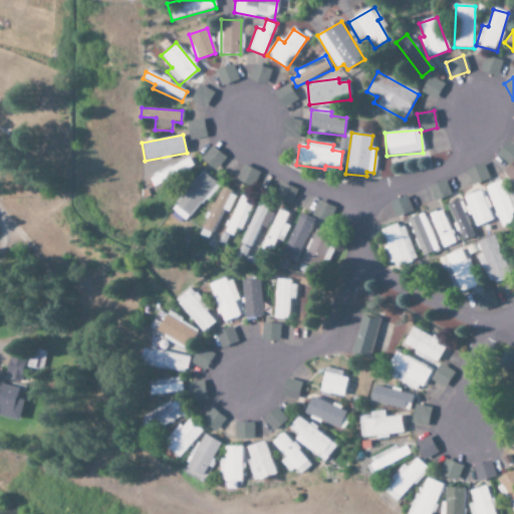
[(225,157),(210,147),(200,160),(215,171),(225,157)]
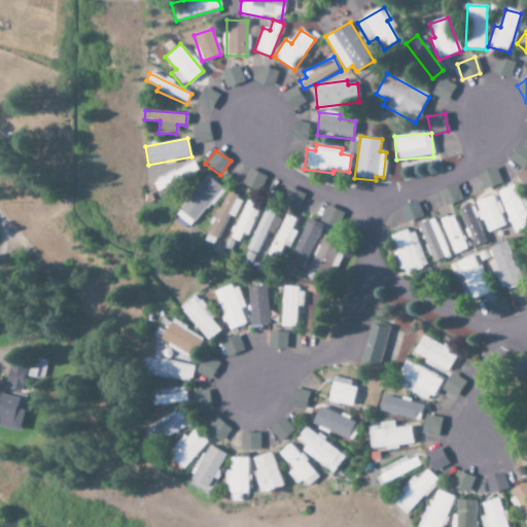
[(200,174),(195,163),(153,182),(159,194),(200,174)]
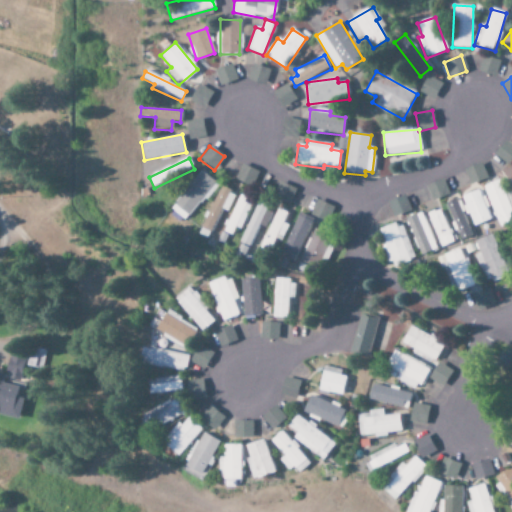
[(234,180),(251,187),(257,171),(240,164),(234,180)]
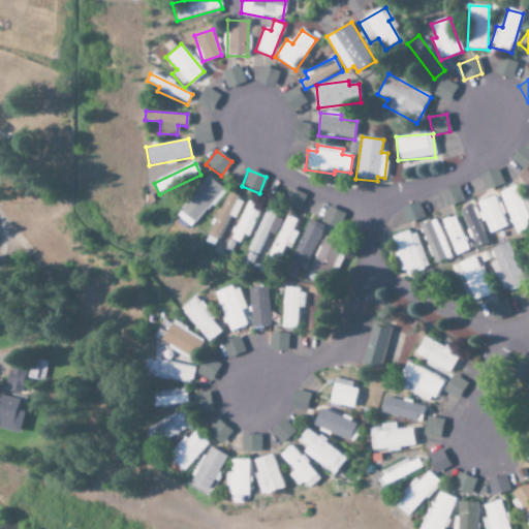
[(190,227),(223,190),(209,177),(176,215),(190,227)]
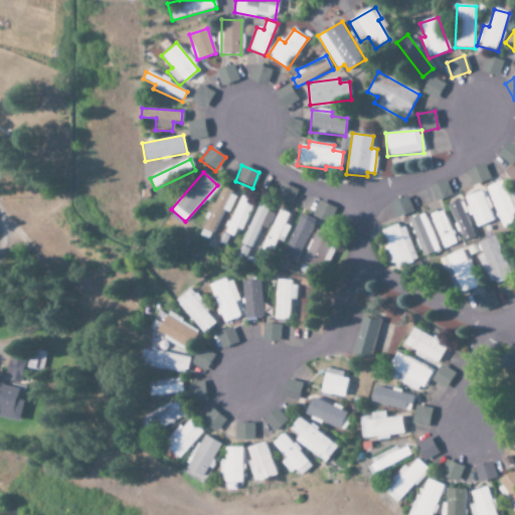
[(485,188),(502,228),(514,222),(513,218),(514,217),(514,204),(505,179),(485,188)]
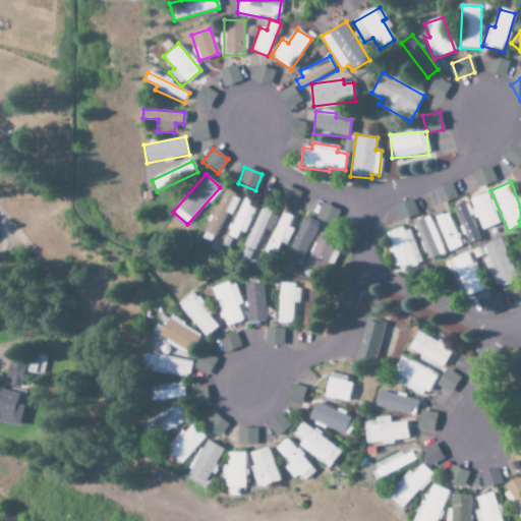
[(240,197),(223,190),(204,239),(214,243),(226,213),(233,215),(240,197)]
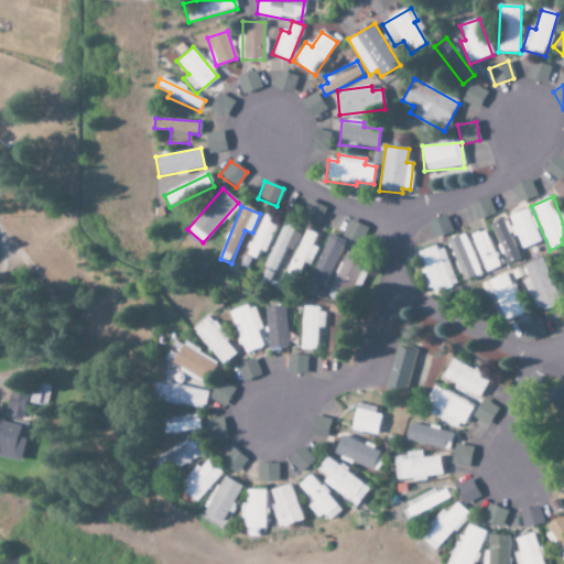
[(508,215),(520,250),(540,243),(528,209),(508,215)]
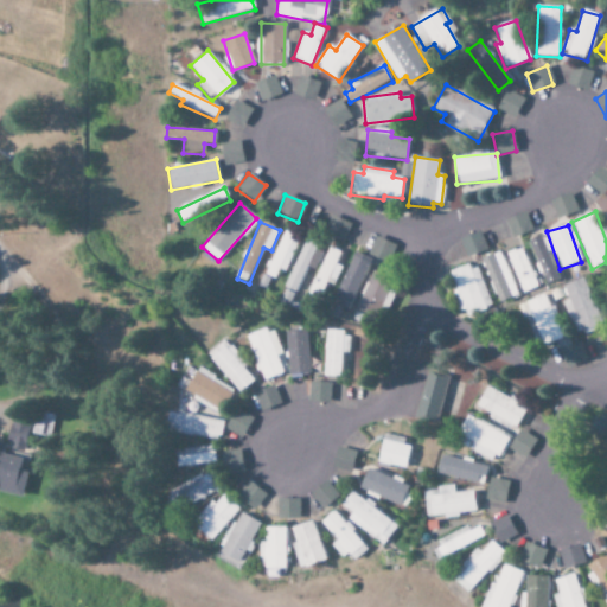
[(280,281),(299,238),(285,231),(264,274),(280,281)]
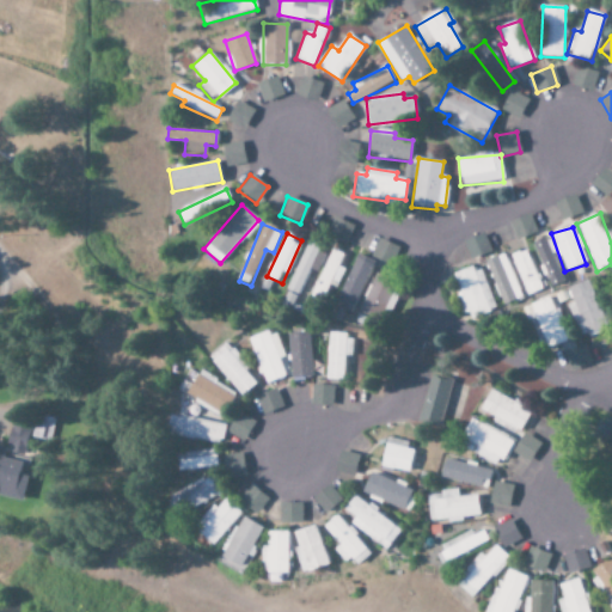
[(561,282),(546,237),(533,242),(549,287),(561,282)]
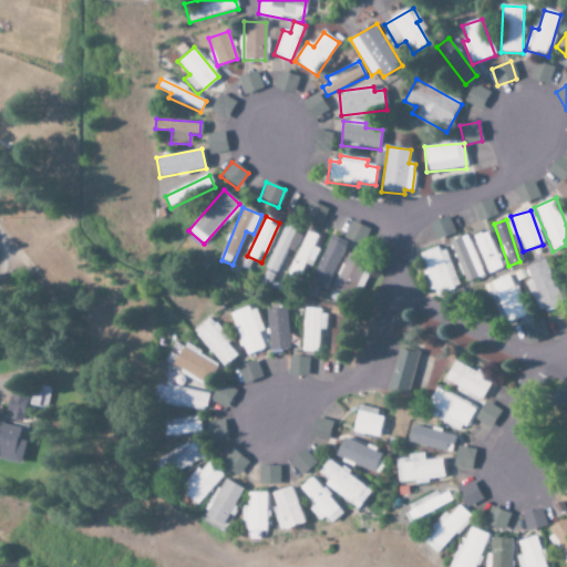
[(311,284),(327,290),(346,245),(359,250),(368,228),(351,222),(343,240),(331,235),(311,284)]
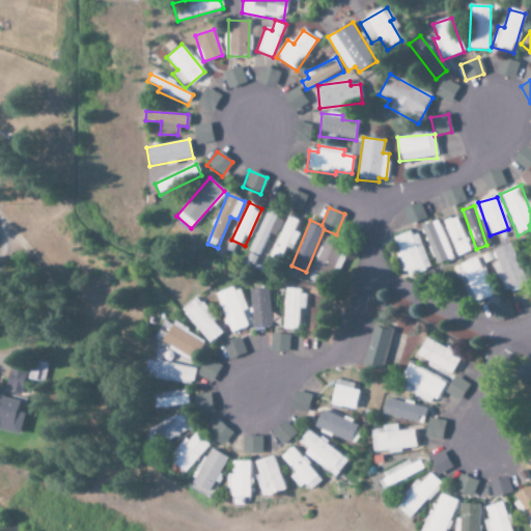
[(260,256),(270,235),(275,238),(284,218),(268,211),(249,251),(260,256)]
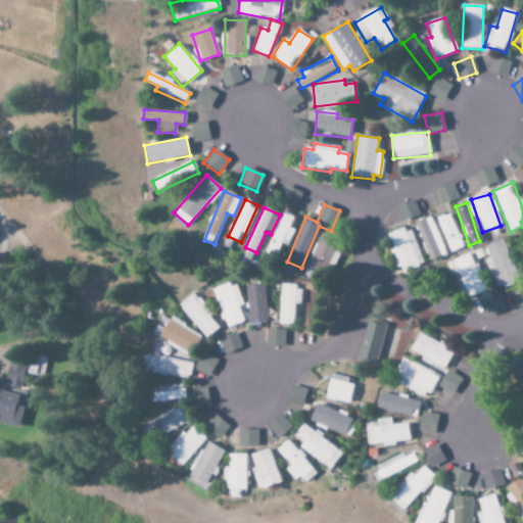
[(436,218),(449,253),(463,248),(449,212),(436,218)]
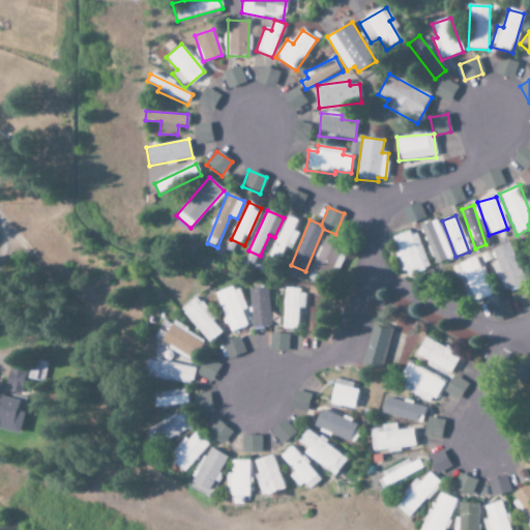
[(292,251),(299,233),(294,231),(299,222),(288,216),(271,255),(281,259),(286,247),(292,251)]
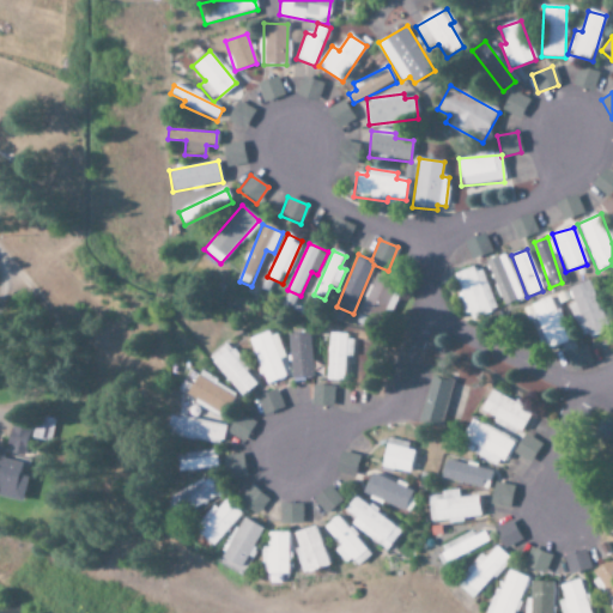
[(521,299),(507,254),(487,260),(501,305),(521,299)]
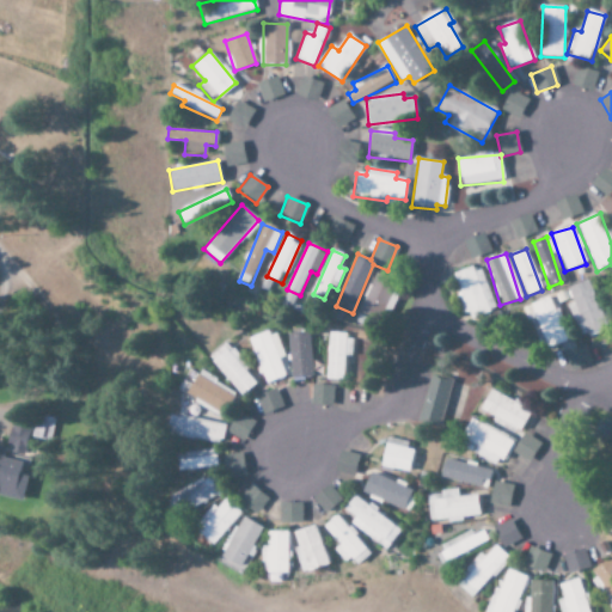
[(452,274),(465,318),(494,310),(481,265),(452,274)]
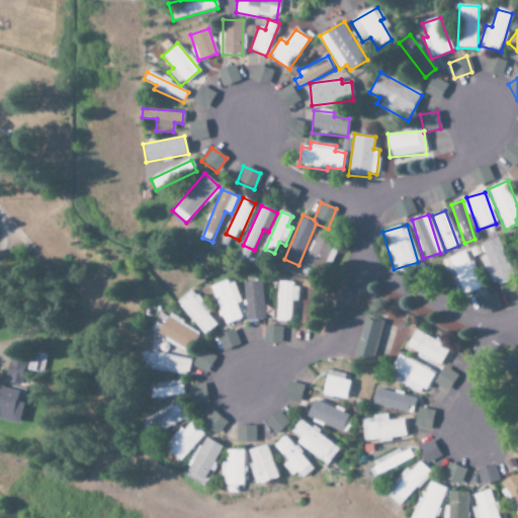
[(307,263),(323,268),(332,243),(316,237),(307,263)]
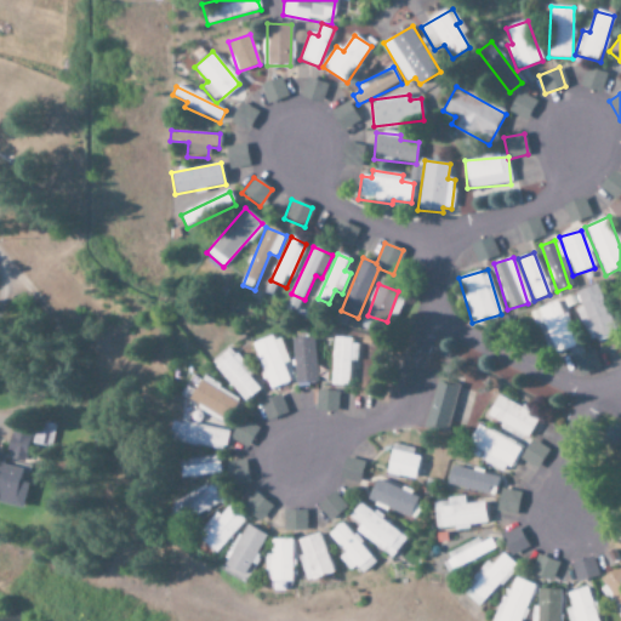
[(575,292),(581,307),(575,309),(590,342),(616,330),(596,284),(575,292)]
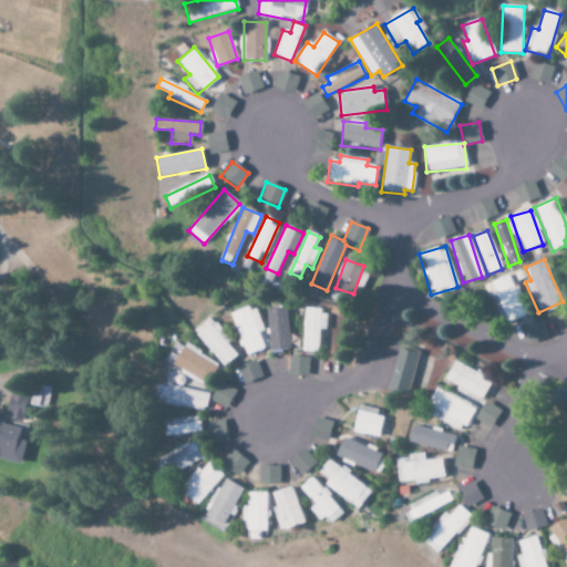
[(511,275),(485,285),(497,316),(504,313),(508,323),(526,317),(511,275)]
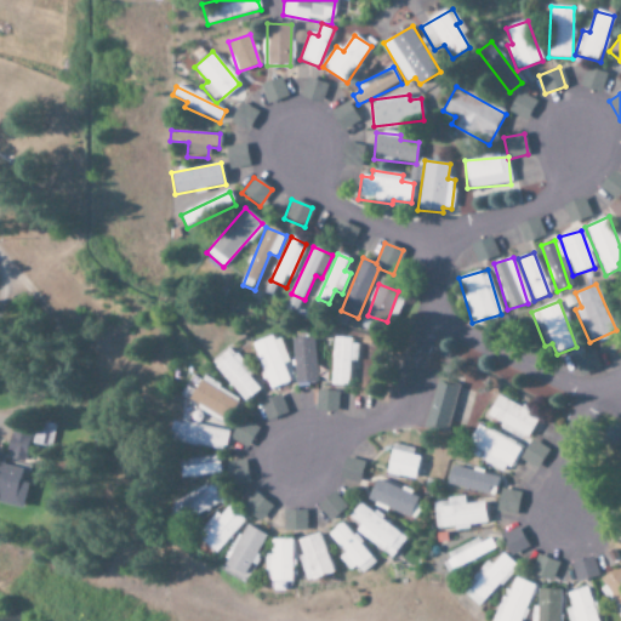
[(254,345),(271,391),(291,383),(284,365),(290,363),(280,335),(254,345)]
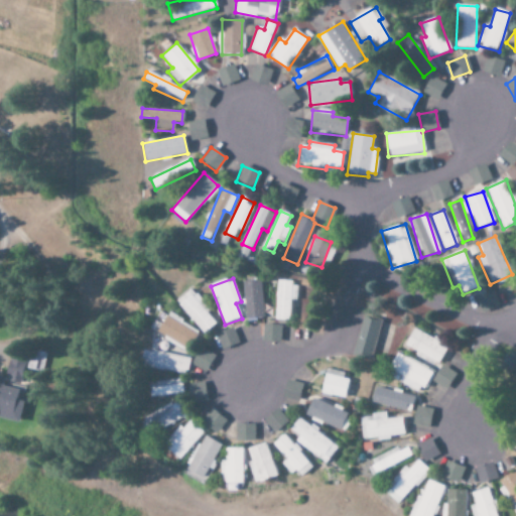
[(261,281),(245,281),(246,318),(263,318),(261,281)]
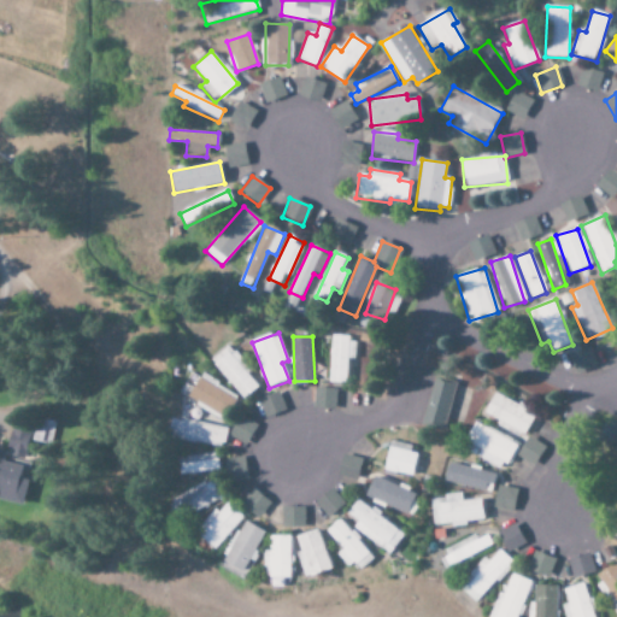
[(357,338),(331,338),(330,383),(348,383),(348,359),(357,359),(357,338)]
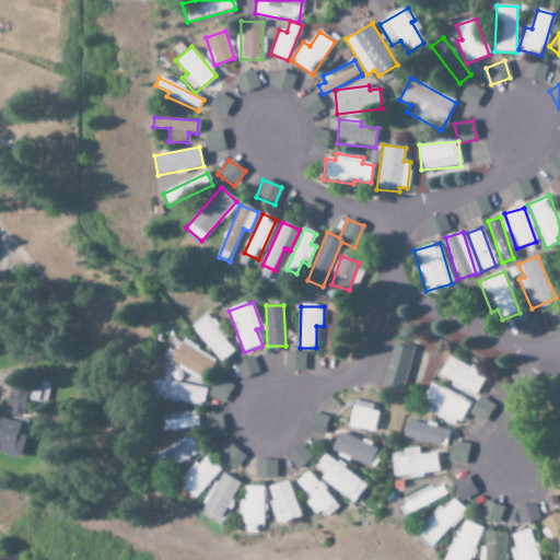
[(193,326),(221,363),(236,351),(208,314),(193,326)]
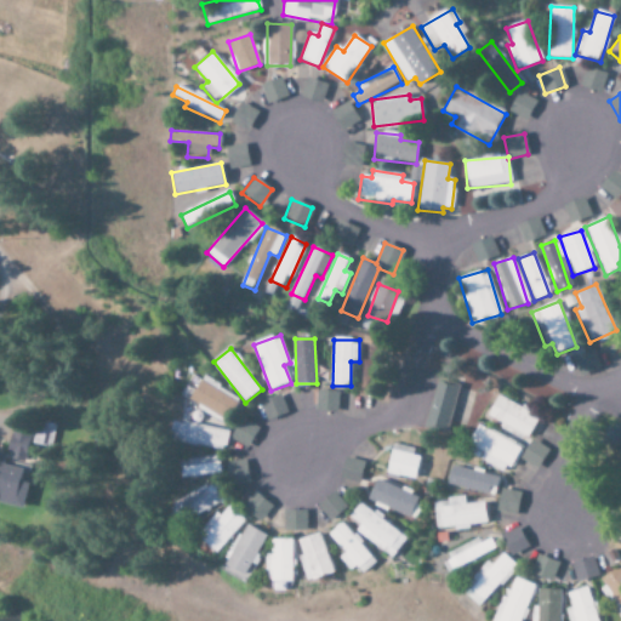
[(240,396),(200,379),(191,403),(231,419),(240,396)]
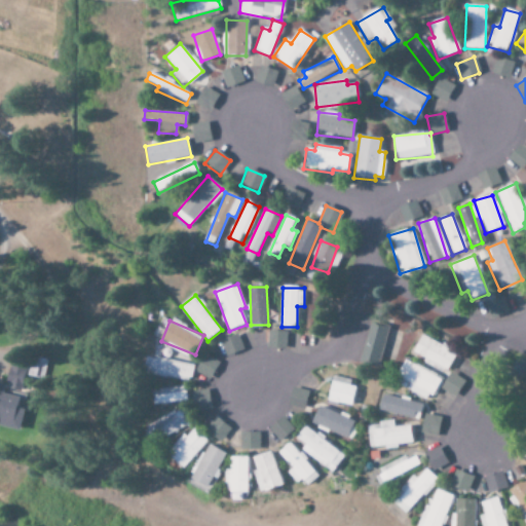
[(389,329),(371,323),(359,361),(378,366),(389,329)]
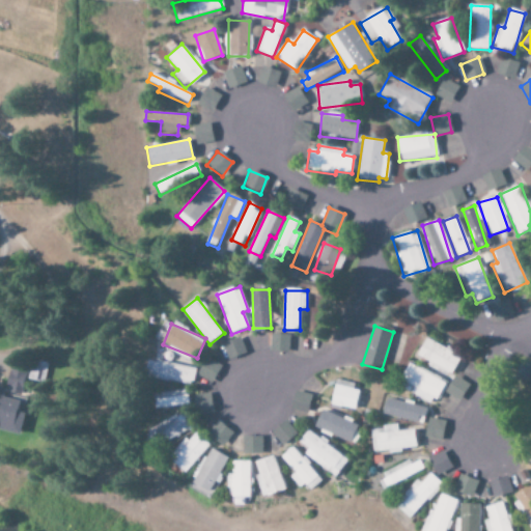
[(222,344),(227,360),(245,353),(240,337),(222,344)]
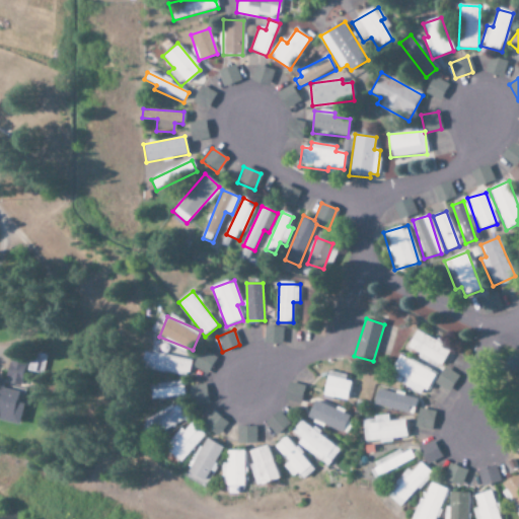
[(406,349),(441,367),(451,350),(416,330),(406,349)]
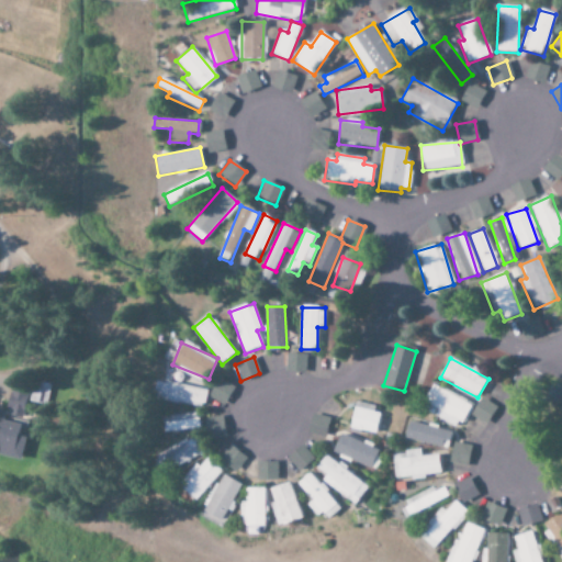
[(234,388),(218,380),(210,397),(224,405),(234,388)]
